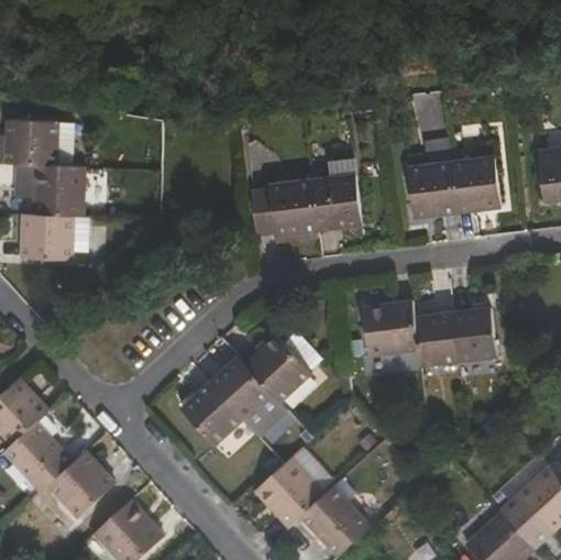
[(8,136),(0,135),(0,164),(17,165),(34,165),(56,166),(57,123),(9,122),(8,136)]
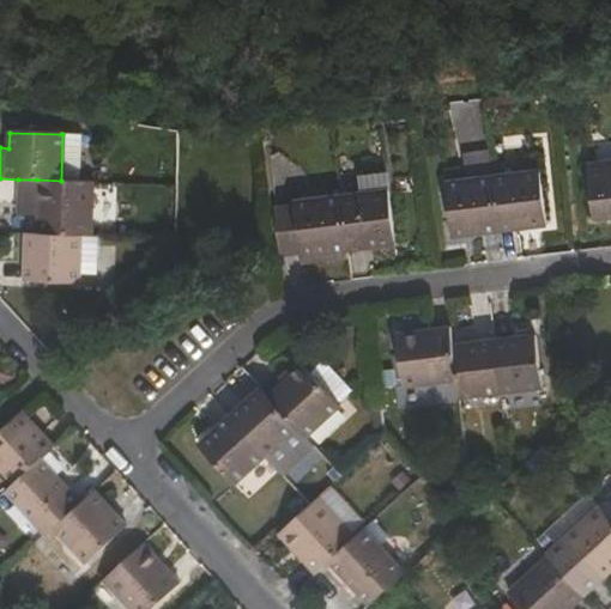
[(592,220),(610,217),(610,163),(586,166),(592,220)]
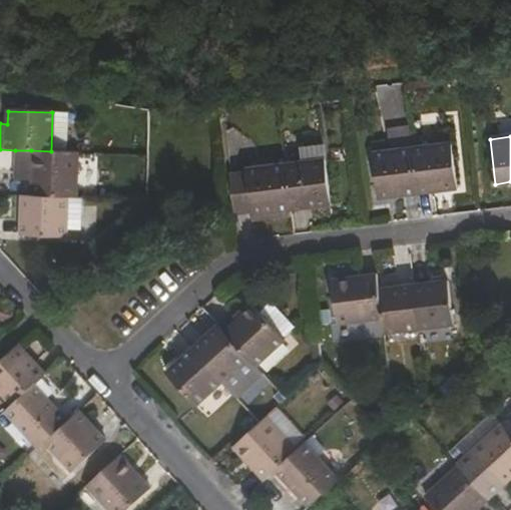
[(457,190),(451,144),(410,149),(415,195),(457,190)]
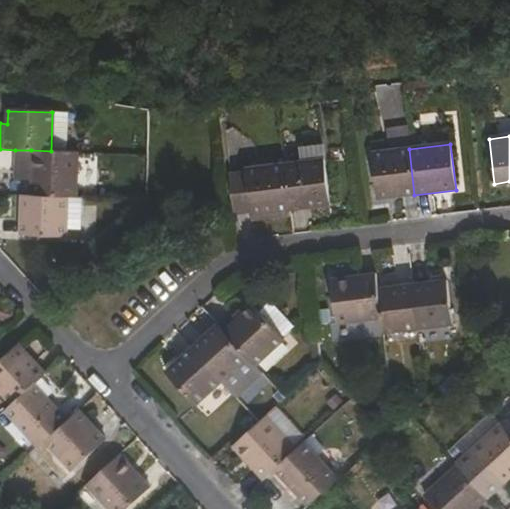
[(375,199),(414,195),(409,149),(370,153),(375,199)]
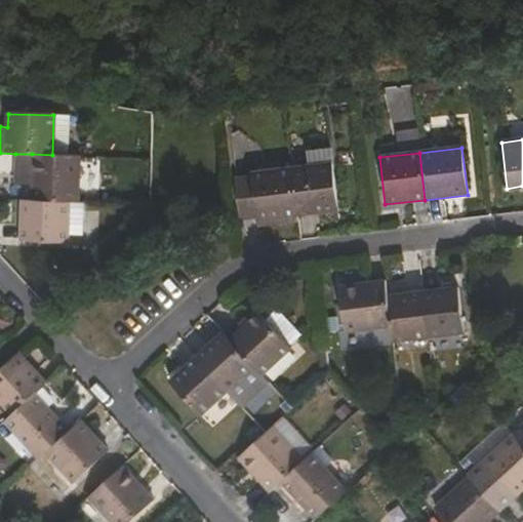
[(14,184),(30,184),(32,154),(15,154),(14,184)]
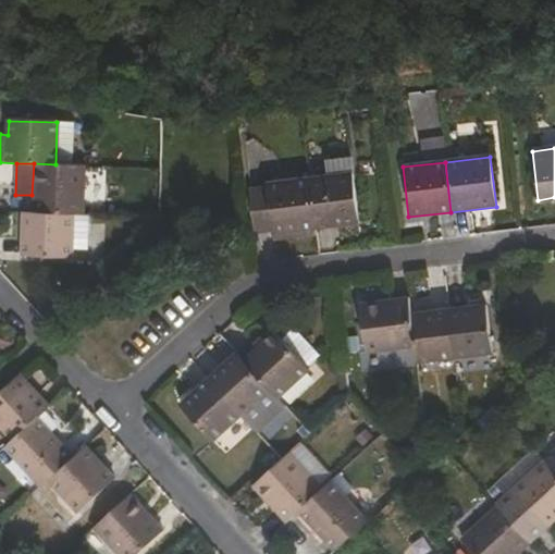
[(82,216),(84,165),(56,164),(34,163),(32,195),(31,213),(74,216),(82,216)]
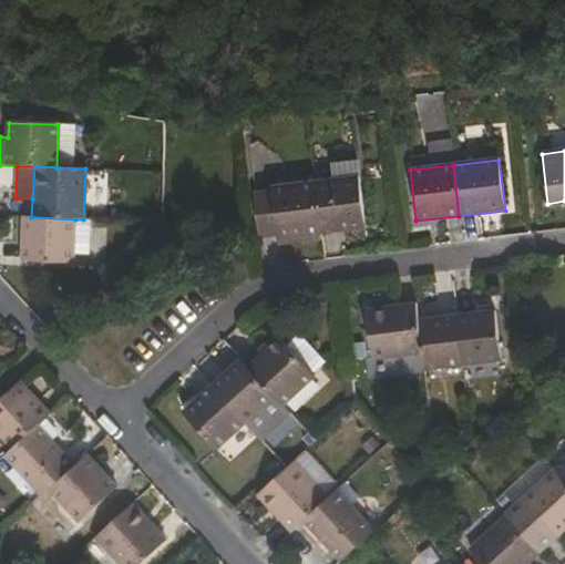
[(363,227),(358,177),(314,183),(319,233),(363,227)]
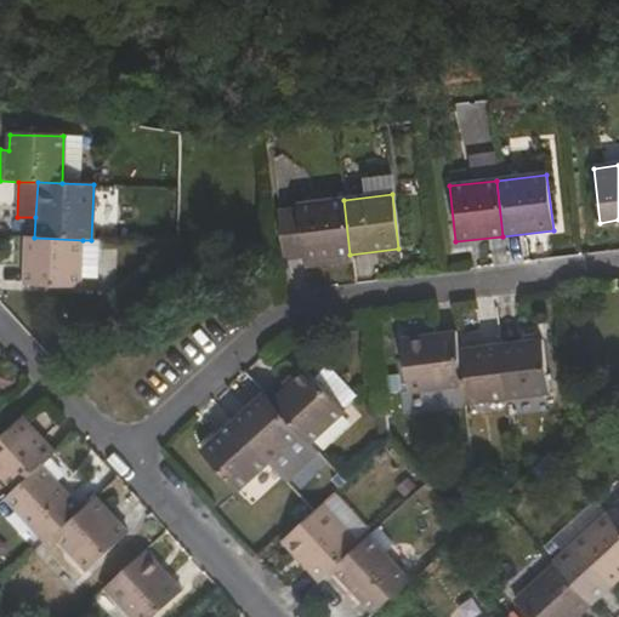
[(300,238),(304,262),(350,255),(344,200),(296,206),(300,238)]
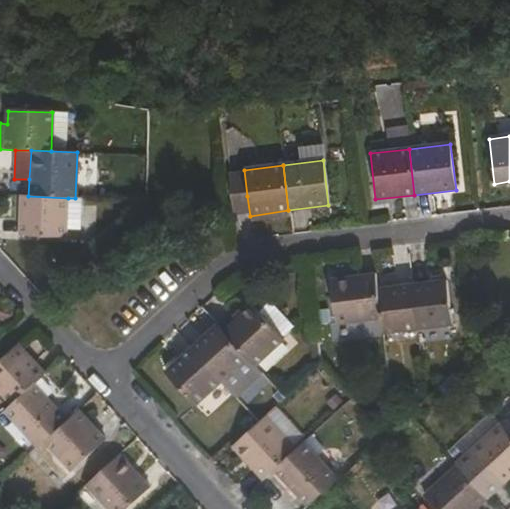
[(68,198),(28,196),(20,196),(18,235),(66,237),(66,229),(68,198)]
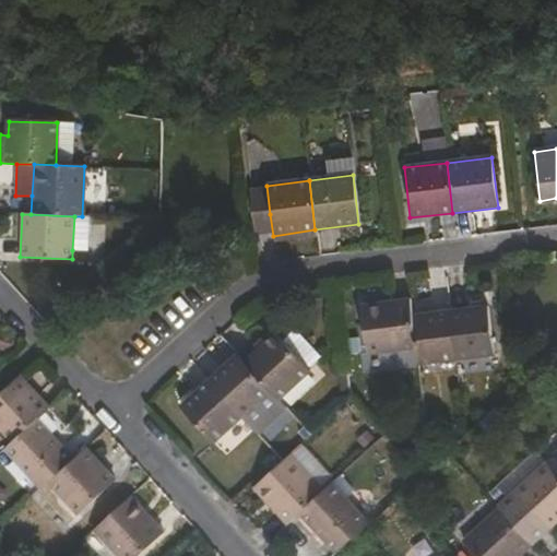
[(72,250),(87,250),(87,217),(82,216),(74,216),(72,250)]
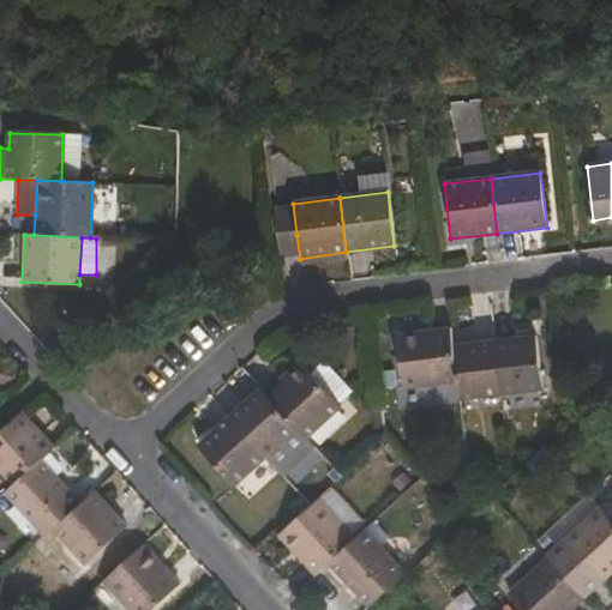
[(455,382),(453,346),(450,328),(395,334),(401,390),(455,382)]
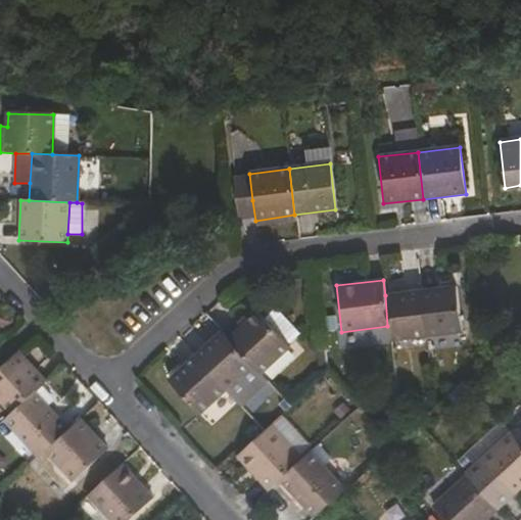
[(461,332),(456,286),(420,291),(425,336),(461,332)]
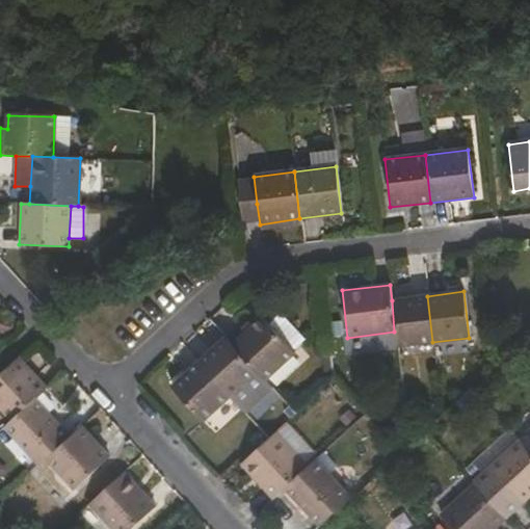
[(396,346),(432,342),(427,296),(392,300),(394,332),(396,346)]
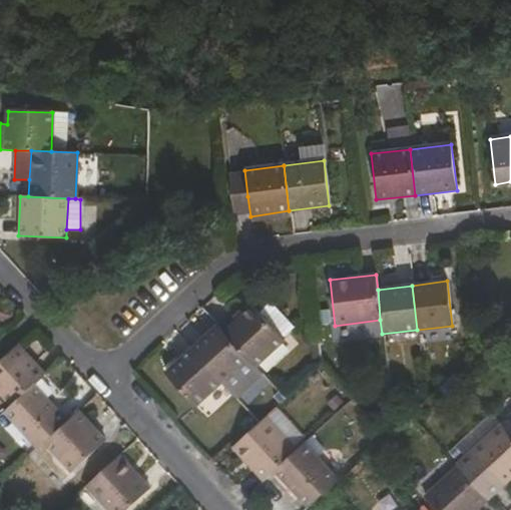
[(258,313),(251,307),(222,333),(246,359),(254,368),(277,348),(284,341),(282,340),(282,339),(293,327),(270,303),(258,313)]
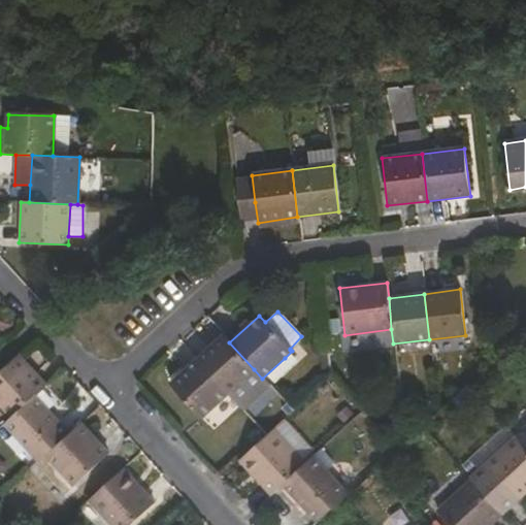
[(254,369),(229,342),(223,334),(195,360),(226,395),(254,369)]
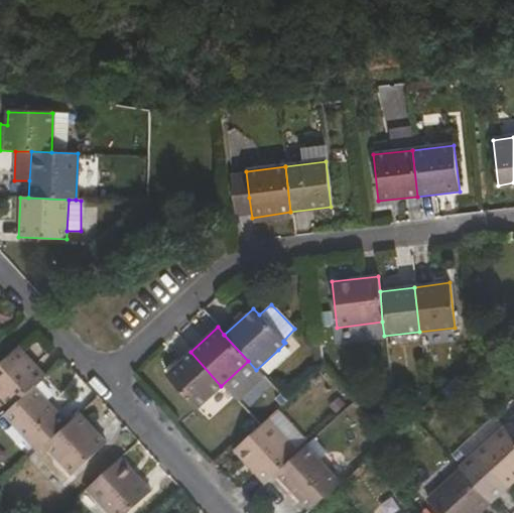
[(313,369),(320,369),(324,369),(319,343),(311,344),(313,369)]
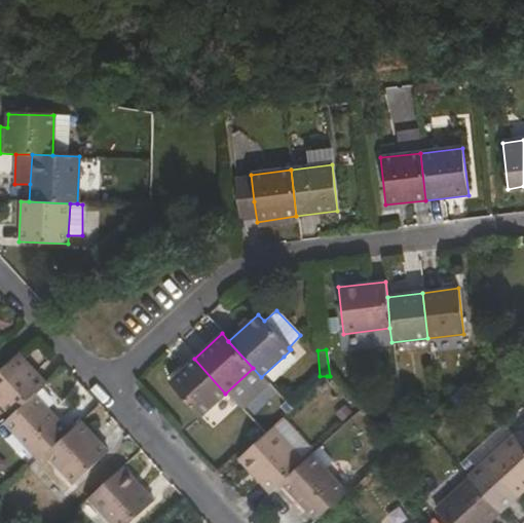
[(45,383),(19,352),(0,368),(0,402),(10,414),(35,394),(45,383)]
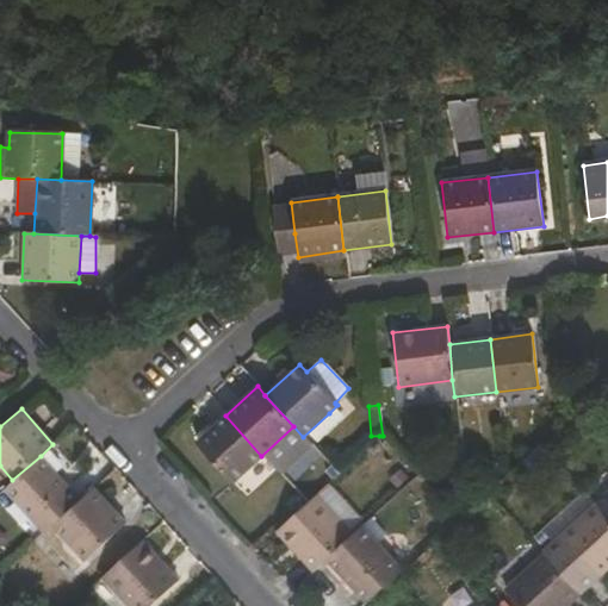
[(230,483),(261,456),(225,416),(194,444),(230,483)]
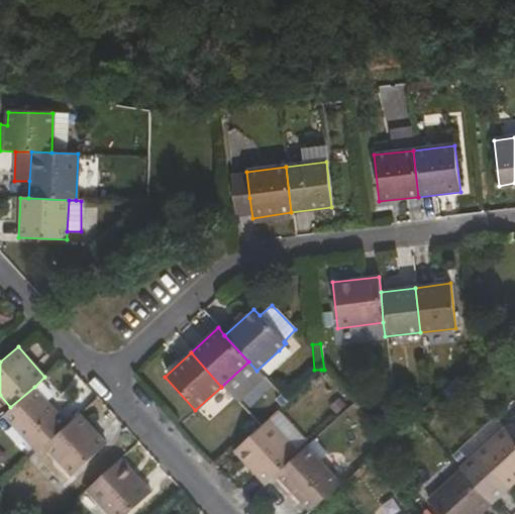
[(44,445),(67,424),(34,387),(10,407),(3,413),(36,452),(44,445)]
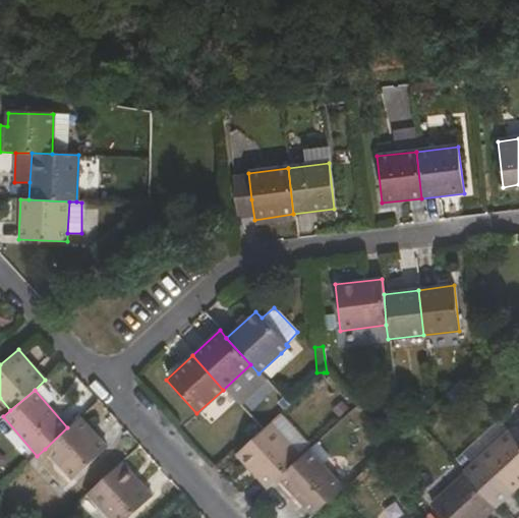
[(107,448),(79,417),(67,427),(45,449),(73,479),(107,448)]
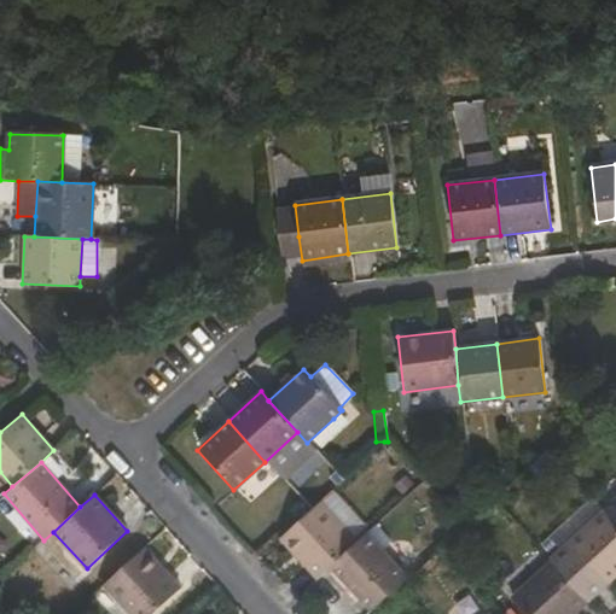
[(615,498),(600,513),(615,528),(615,498)]
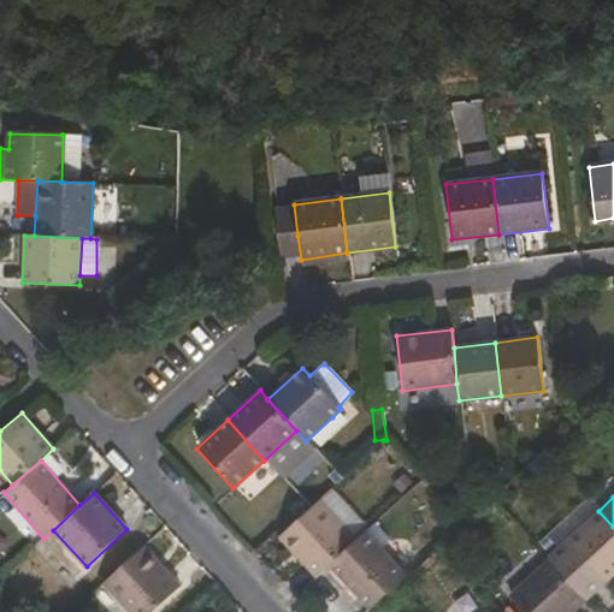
[(278,536),(316,576),(328,565),(354,540),(319,499),(308,509),(278,536)]
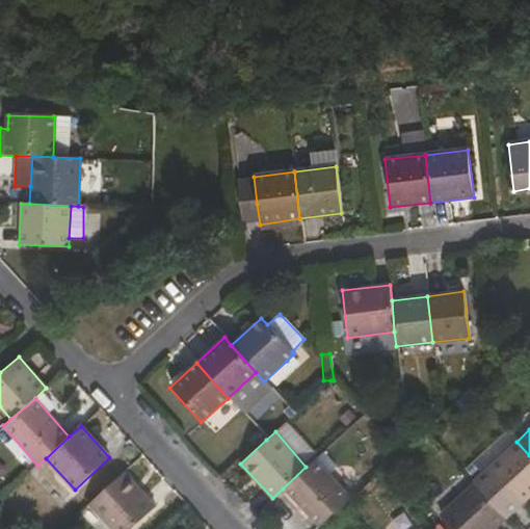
[(474,483),(504,518),(529,494),(529,455),(517,442),(472,482),(474,483)]
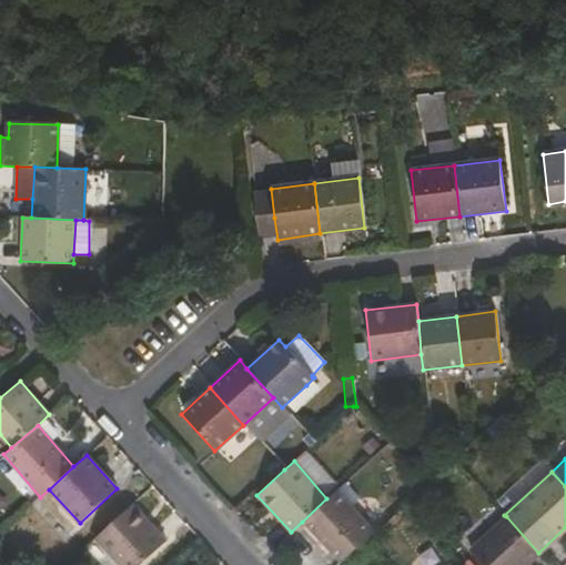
[(372,532),(335,491),(326,498),(302,522),(339,564),(367,537),(372,532)]
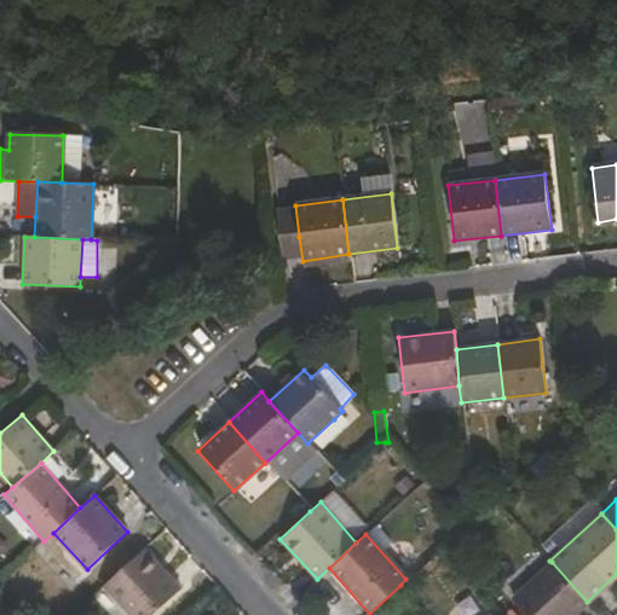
[(151,614),(179,590),(143,549),(103,585),(130,614),(151,614)]
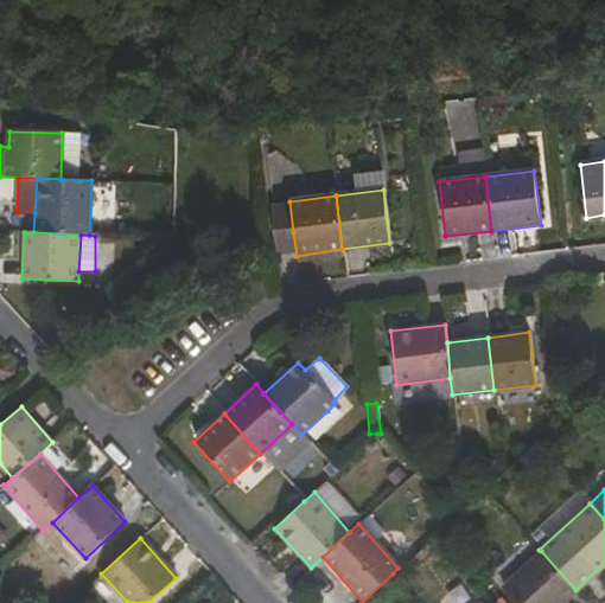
[(502,588),(515,602),(561,602),(575,590),(541,551),(502,588)]
